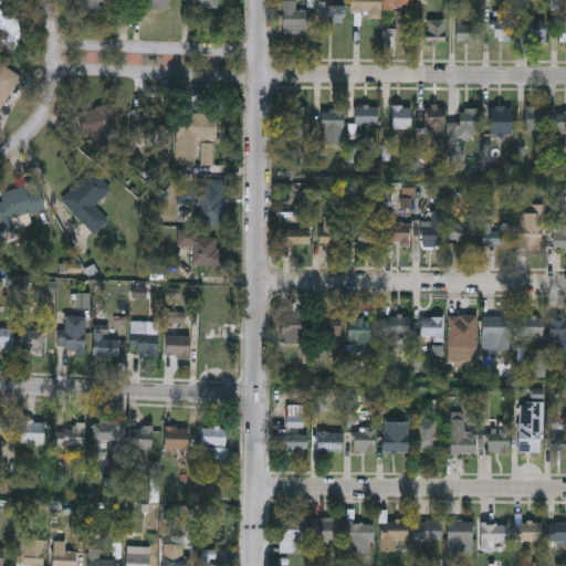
[(100,11),(81,13),(77,0),(113,0),(98,2),(100,11)]
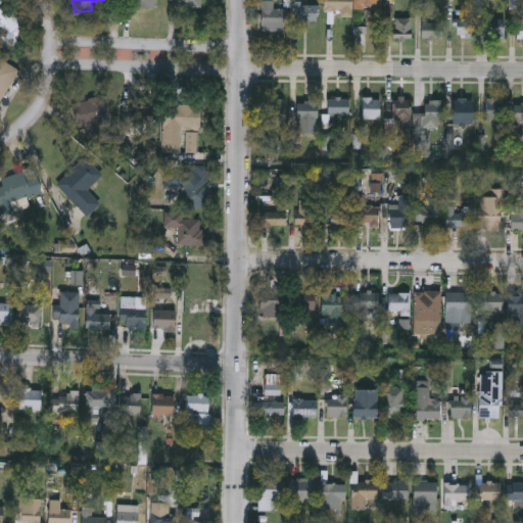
[(157,0),(157,8),(126,8),(126,0),(157,0)]
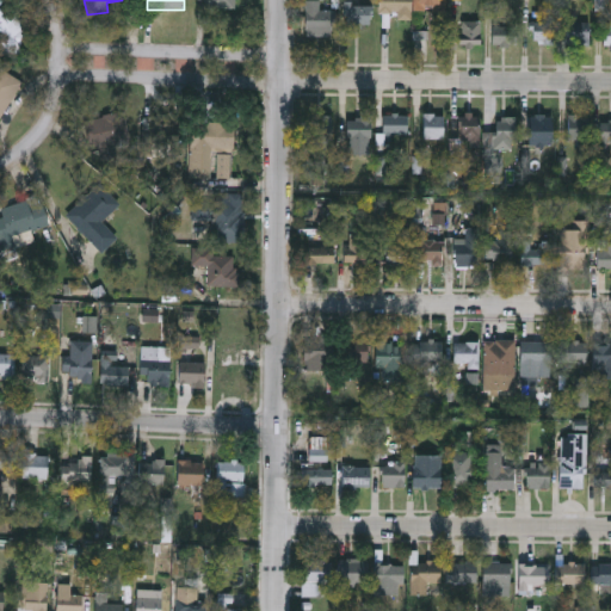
[(238,0),(199,0),(201,11),(239,11),(238,0)]
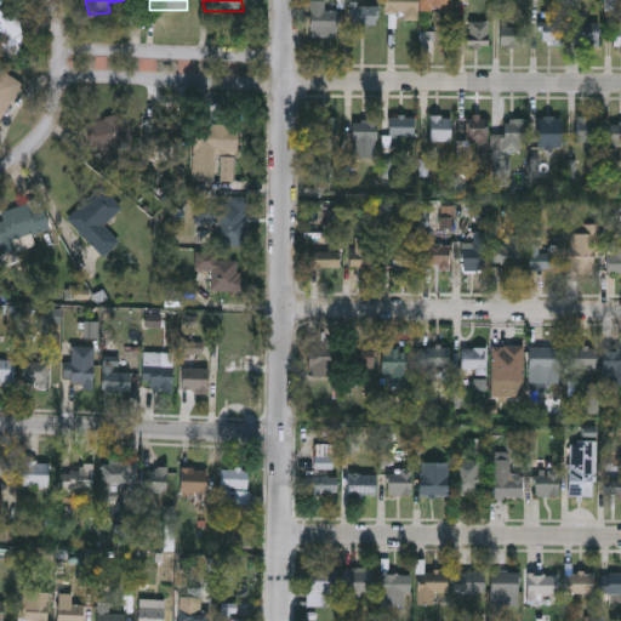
[(311,36),(311,0),(325,0),(325,11),(340,11),(340,36),(311,36)]
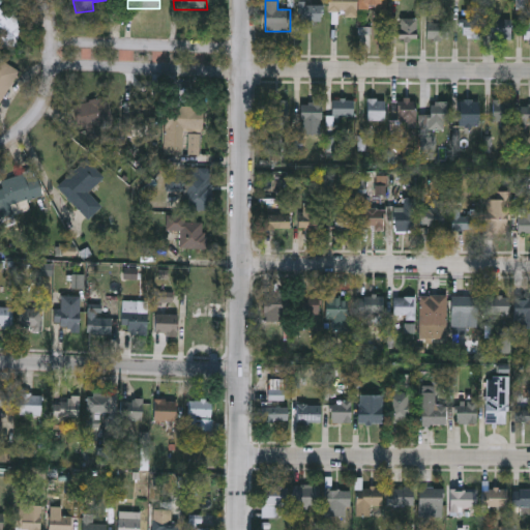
[(329,10),(329,0),(386,0),(386,10),(357,10),(357,18),(345,18),(345,10),(329,10)]
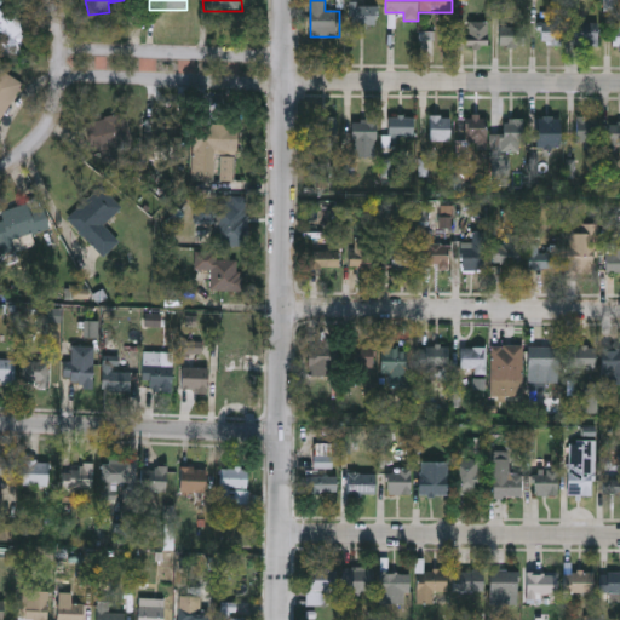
[(378,5),(378,26),(350,26),(350,5),(378,5)]
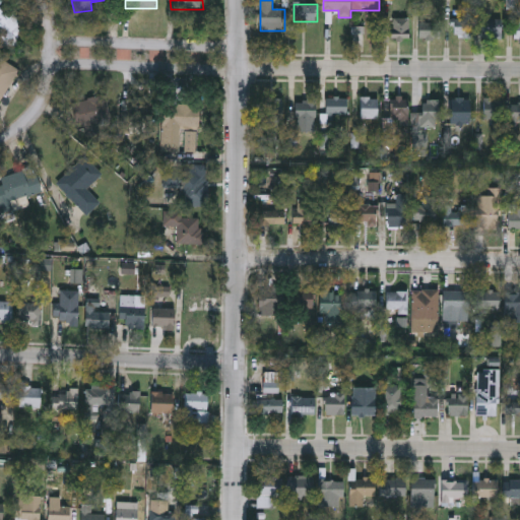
[(0,16),(17,16),(18,44),(0,44),(0,16)]
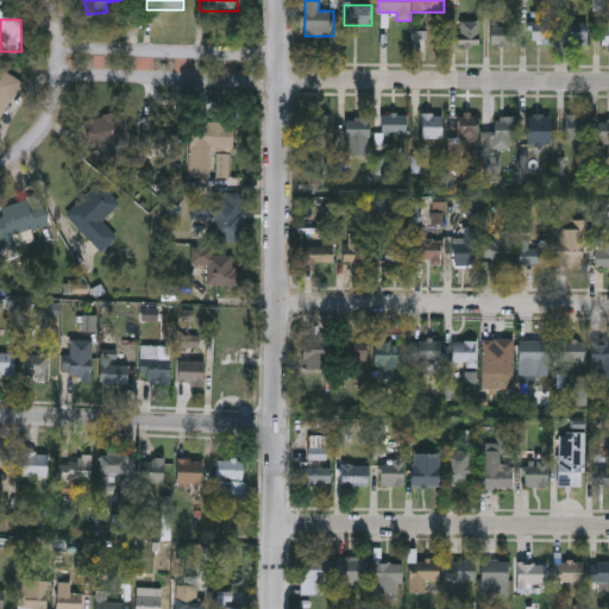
[(459,20),(479,20),(479,46),(459,46),(459,20)]
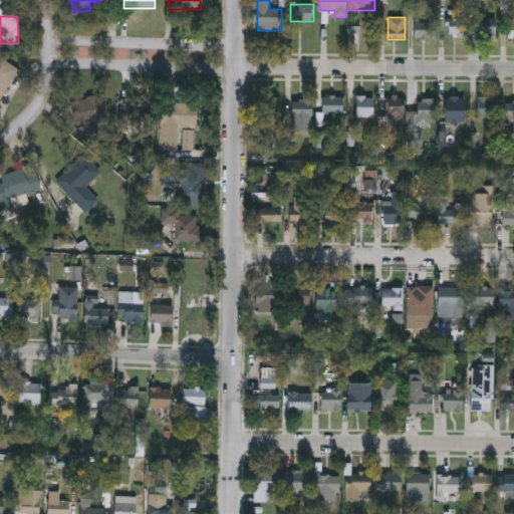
[(496,17),(496,38),(472,38),(472,17),(496,17)]
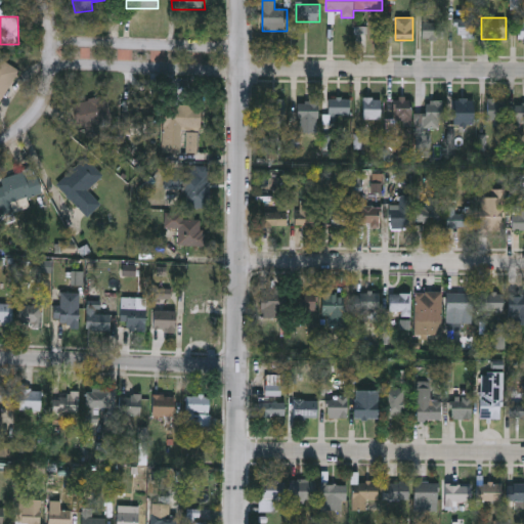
[(474,38),(457,38),(457,19),(474,19),(474,38)]
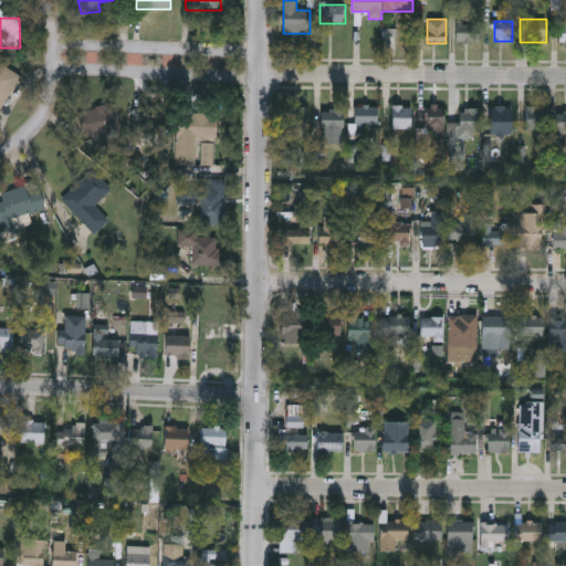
[(456,23),(480,23),(480,43),(456,43),(456,23)]
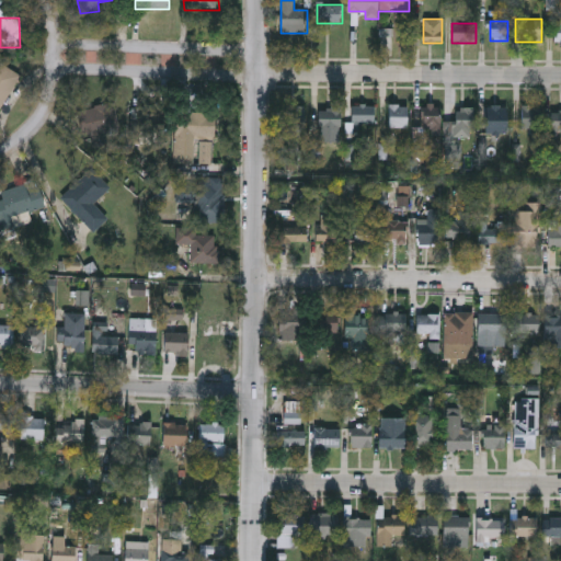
[(0,64),(19,72),(0,113),(0,64)]
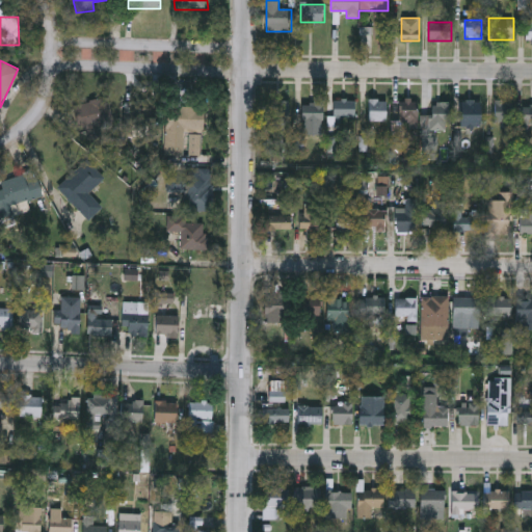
[(113,123),(79,130),(73,105),(108,98),(113,123)]
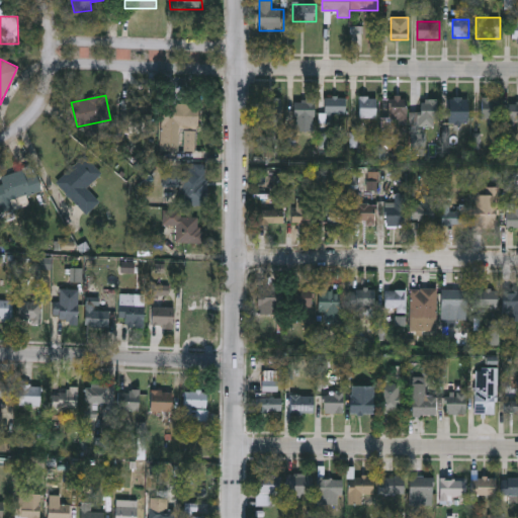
[(376,117),(358,117),(358,96),(376,96),(376,117)]
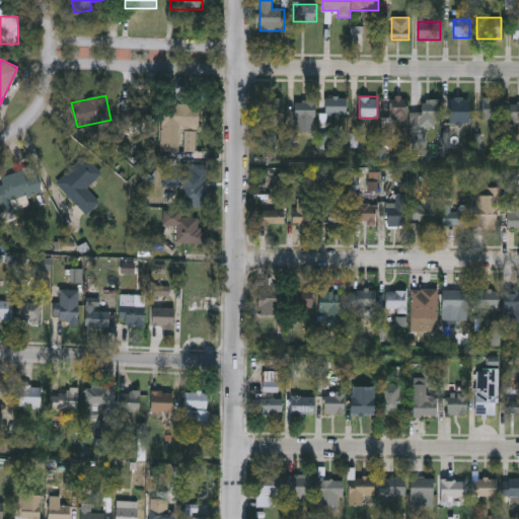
[(283,97),(283,129),(265,129),(265,97),(283,97)]
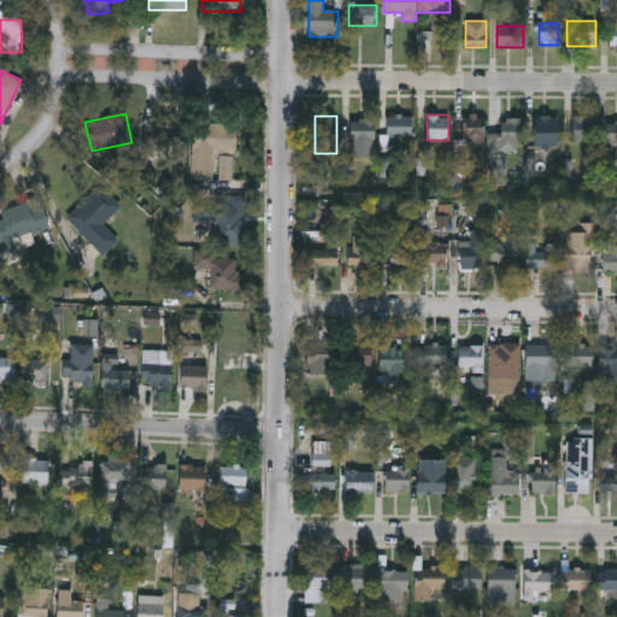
[(412,117),(412,135),(395,135),(395,146),(385,145),(386,116),(412,117)]
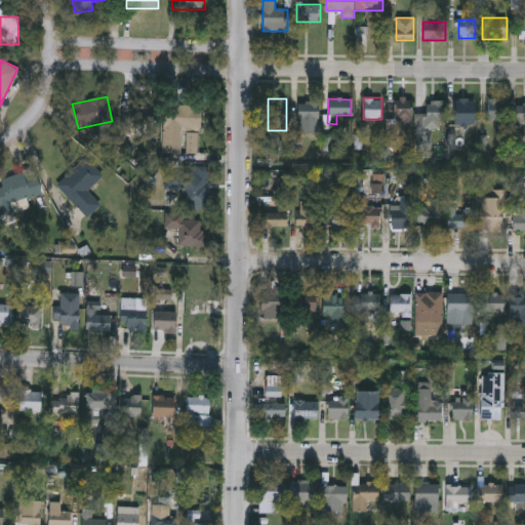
[(411,120),(394,120),(394,98),(411,98),(411,120)]
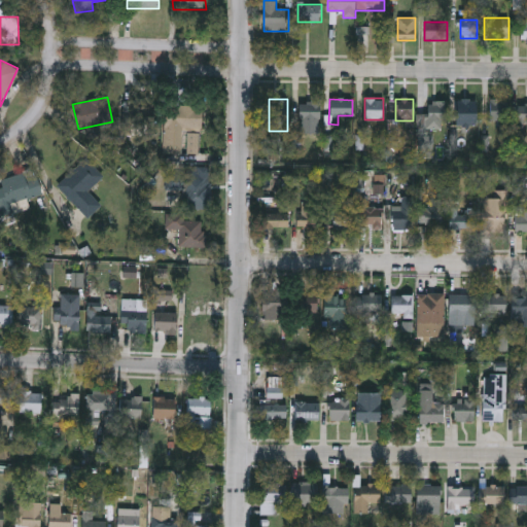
[(477,99),(477,125),(455,125),(455,99),(477,99)]
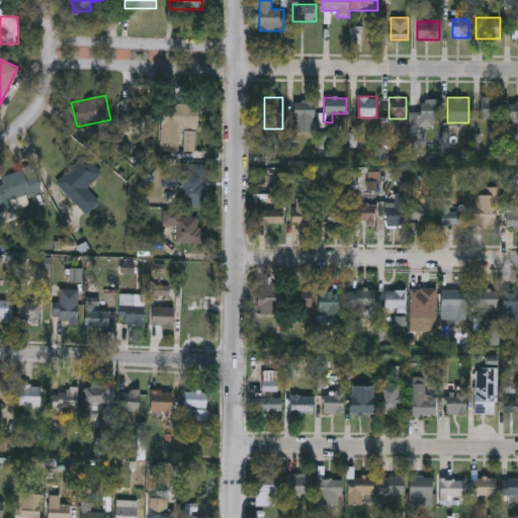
[(482,118),(482,97),(499,97),(499,118),(482,118)]
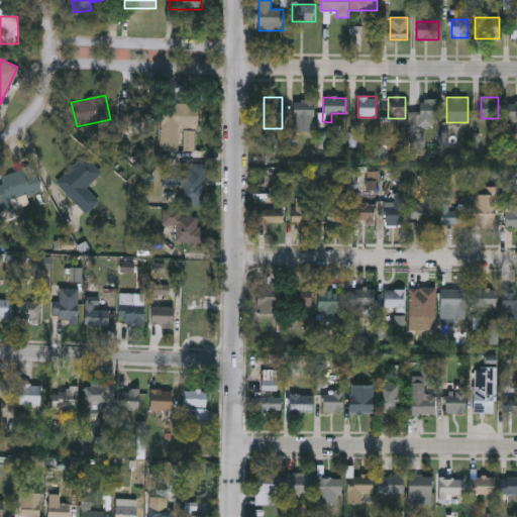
[(148,129),(120,128),(120,99),(149,99),(148,129)]
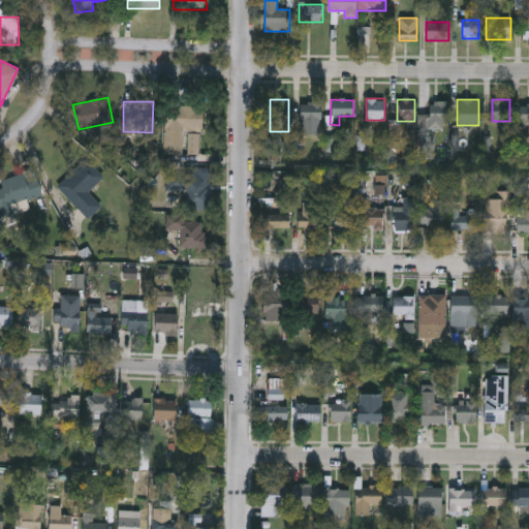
[(320,101),(320,133),(300,133),(300,101),(320,101)]
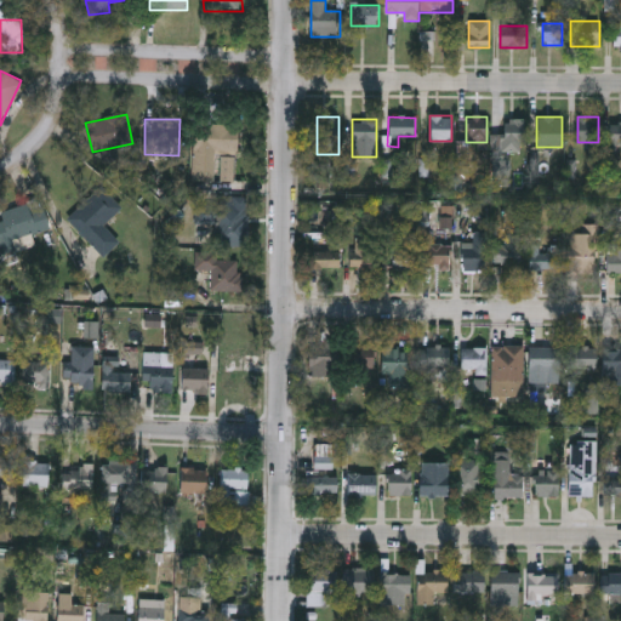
[(525,119),(525,152),(502,152),(502,119),(525,119)]
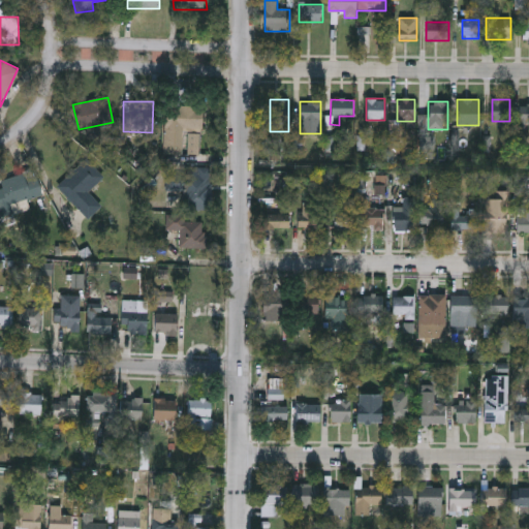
[(528,123),(520,123),(520,102),(528,102),(528,123)]
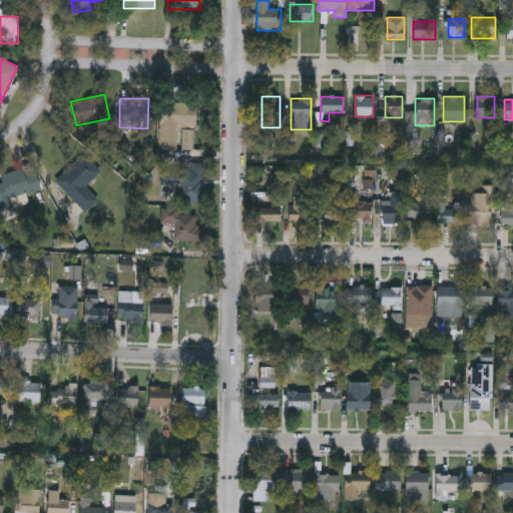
[(197,125),(177,124),(176,149),(159,149),(161,102),(198,104),(197,125)]
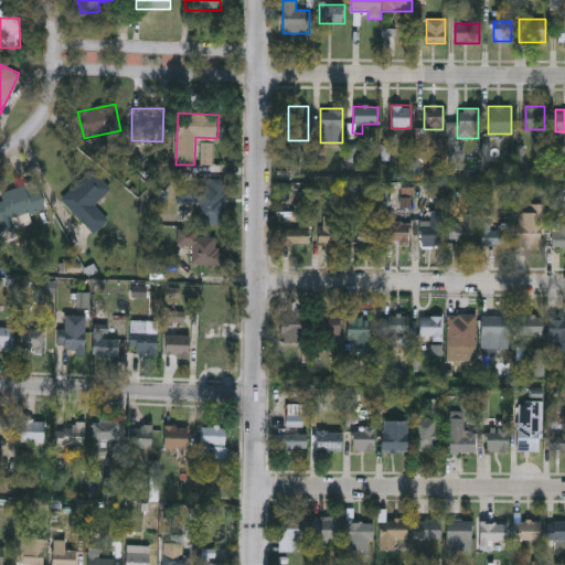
[(94,205),(108,220),(94,234),(61,201),(92,170),(110,189),(94,205)]
